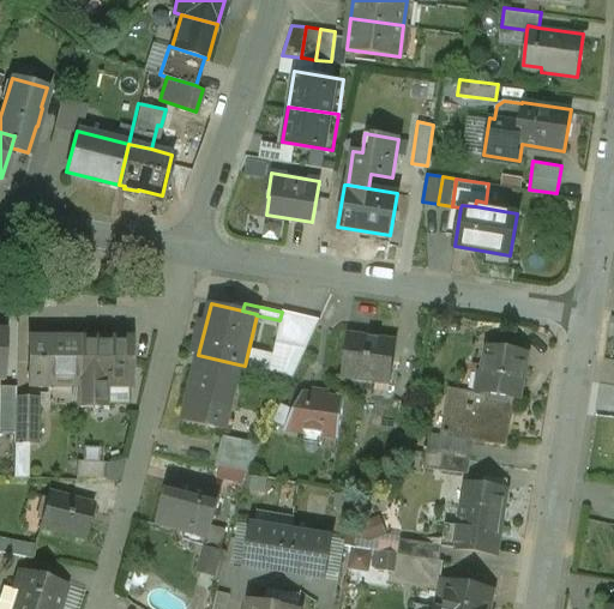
[(319,318),(283,309),(280,320),(276,341),(306,348),(319,318)]
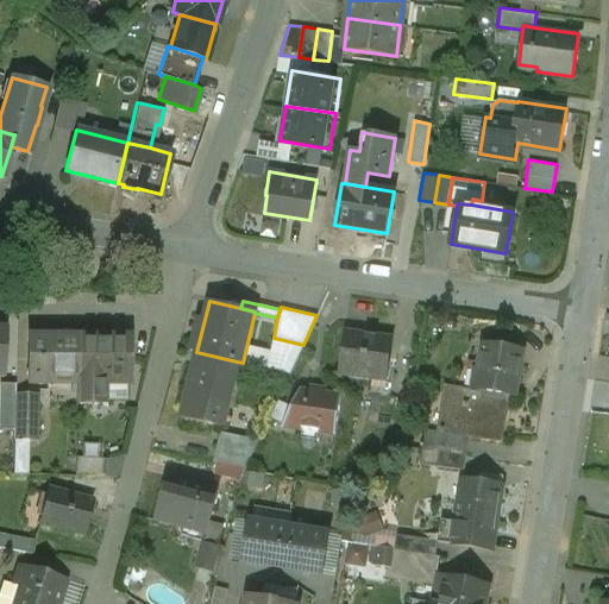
[(393,338),(345,331),(339,371),(387,378),(393,338)]
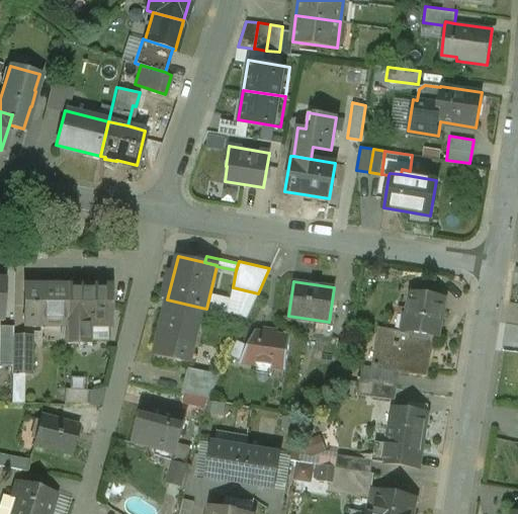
[(66,284),(23,284),(22,325),(41,325),(41,320),(62,320),(62,325),(65,325),(66,284)]
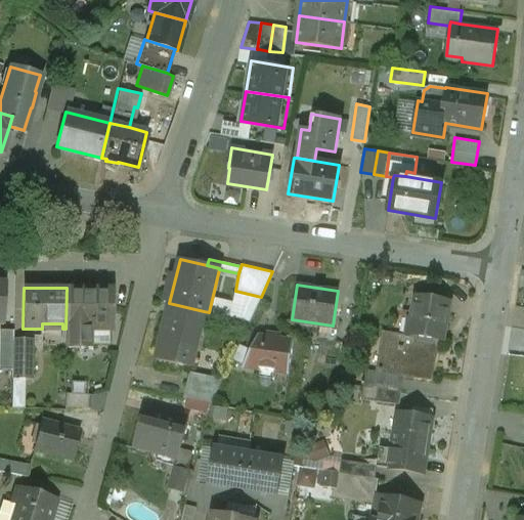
[(110,289),(67,288),(66,329),(66,345),(87,346),(87,325),(110,325),(110,289)]
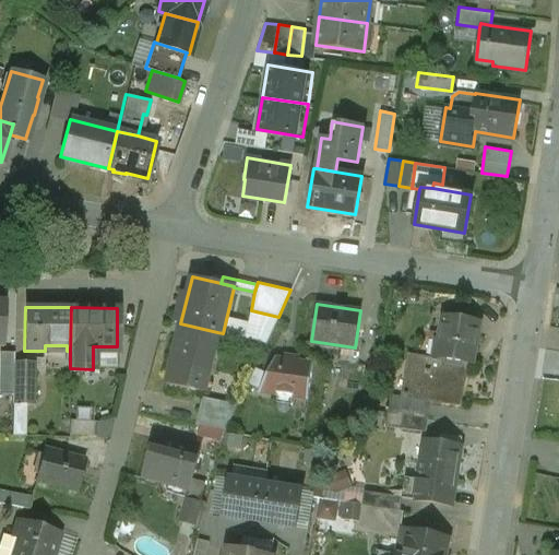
[(479,319),(443,314),(439,338),(436,337),(432,355),(467,362),(472,363),(479,319)]
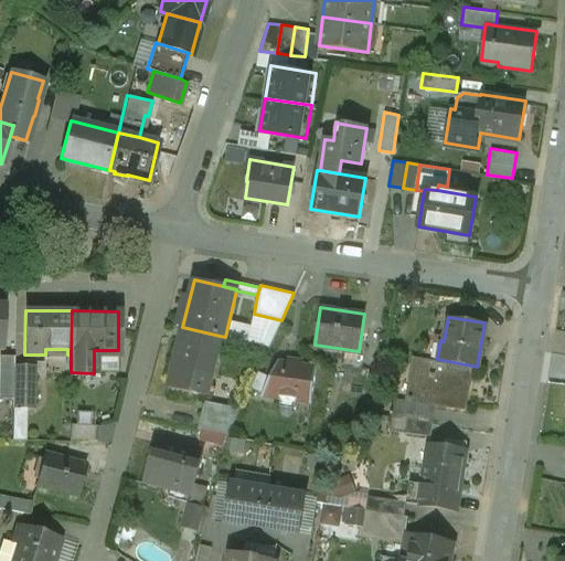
[(220,336),(182,327),(169,387),(206,395),(220,336)]
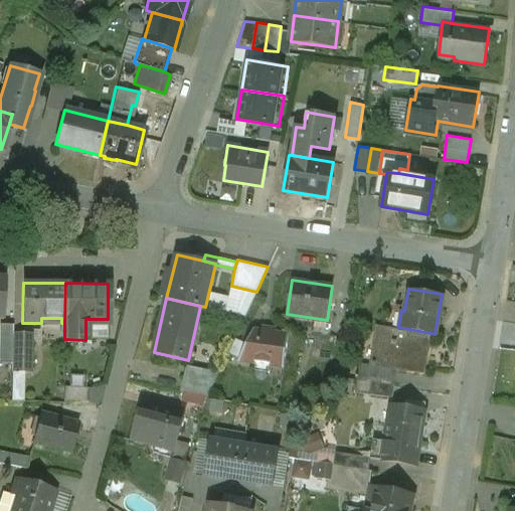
[(12,323),(0,322),(0,346),(12,347),(12,332),(12,323)]
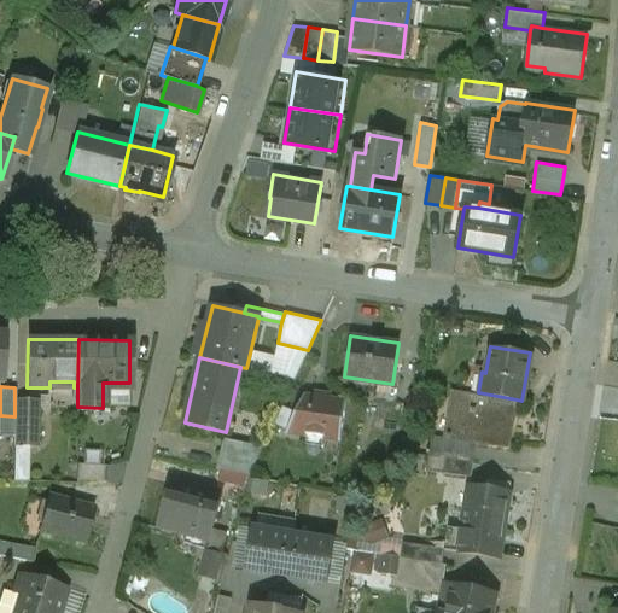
[(478,392),(450,389),(443,436),(476,442),(509,448),(517,400),(478,392)]
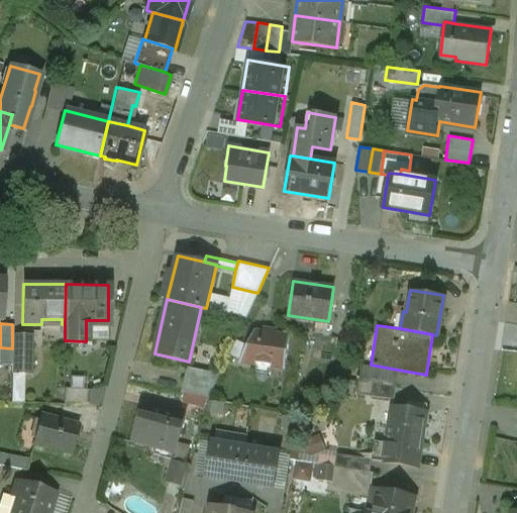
[(263,332),(253,331),(247,344),(240,358),(240,361),(285,367),(289,335),(276,334),(276,332),(263,330),(263,332)]
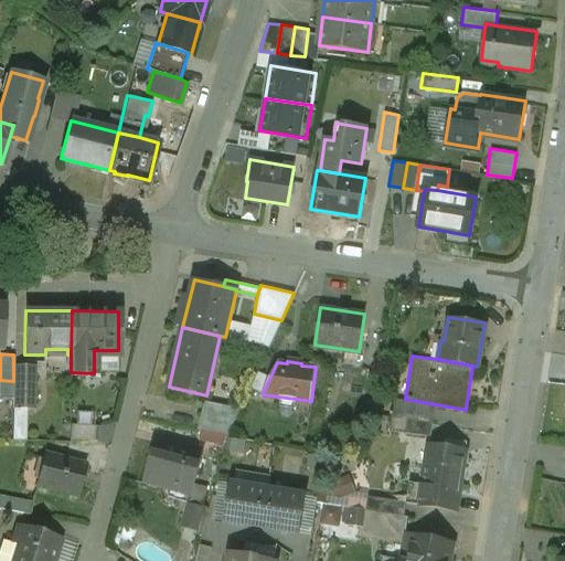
[(28,366),(13,364),(13,381),(12,405),(27,406),(28,366)]
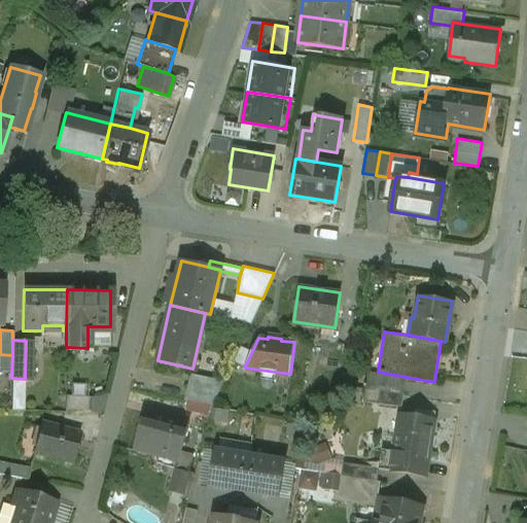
[(252,351),(241,346),(234,360),(245,365),(252,351)]
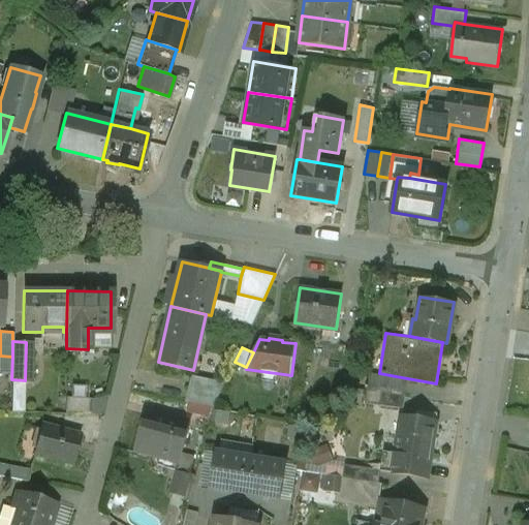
[(379,373),(370,372),(367,388),(376,390),(379,373)]
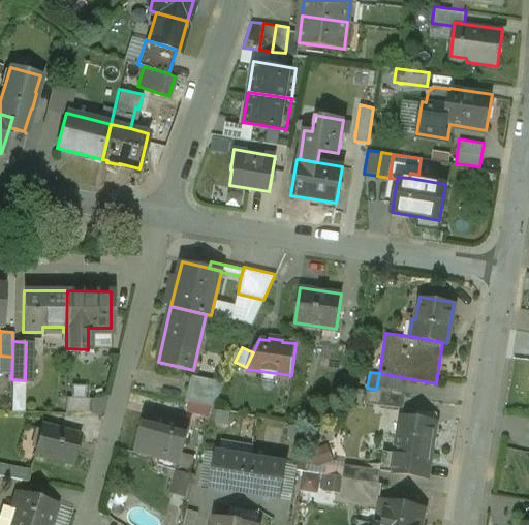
[(407,378),(379,373),(376,390),(382,391),(405,395),(405,394),(407,378)]
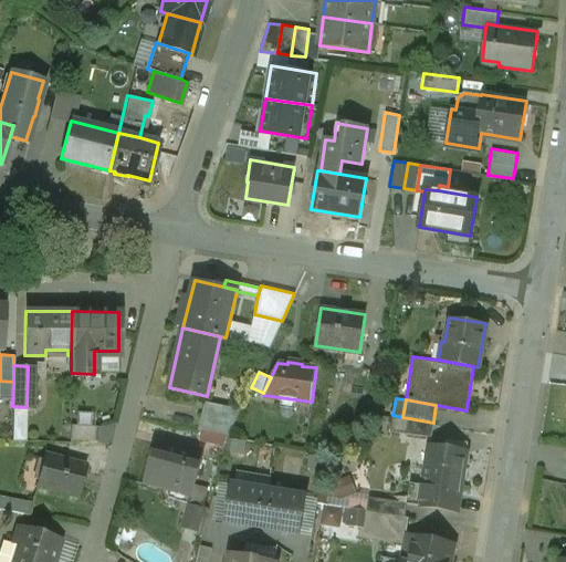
[(241,408),(205,401),(198,428),(202,428),(226,433),(229,434),(241,408)]
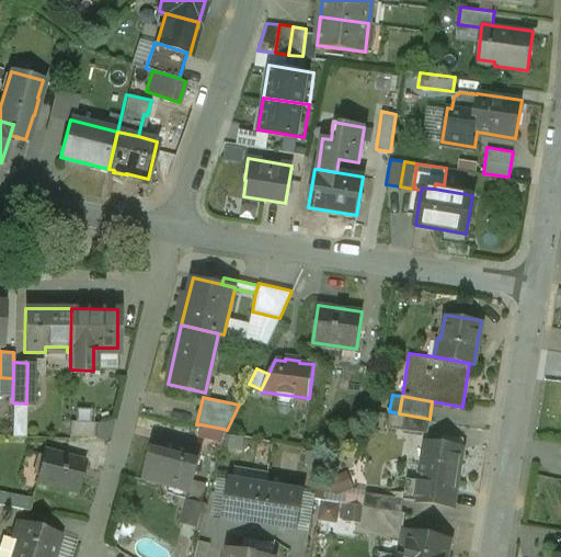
[(399,413),(389,411),(387,427),(402,429),(405,415),(399,413)]
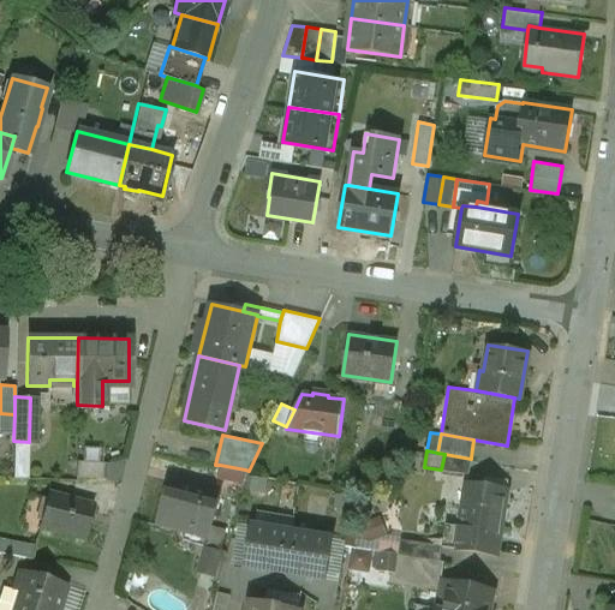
[(471,459),(445,454),(441,470),(469,473),(471,459)]
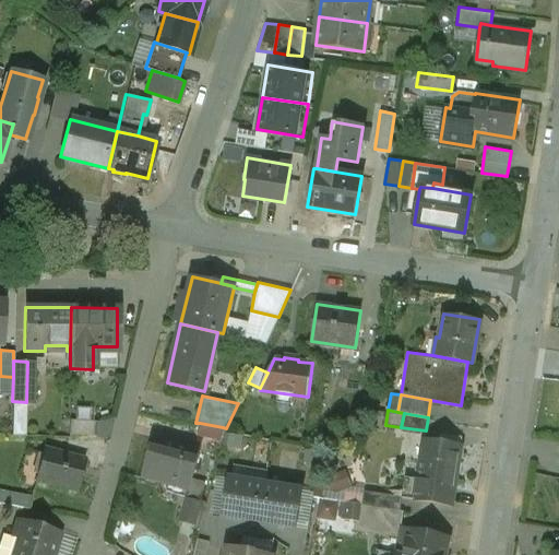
[(96,421),(70,418),(69,435),(95,436),(96,421)]
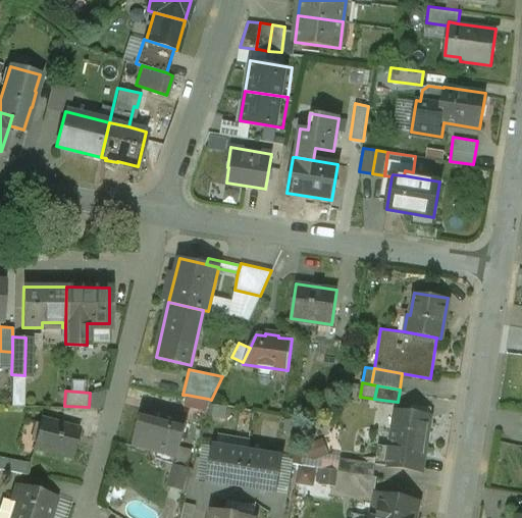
[(208,399),(187,395),(184,405),(206,410),(206,409),(205,409),(208,399)]
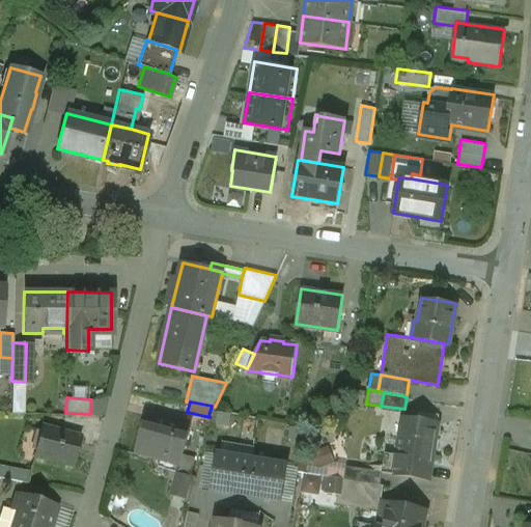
[(171,420),(145,414),(136,451),(179,464),(190,425),(188,424),(189,419),(172,415),(171,420)]
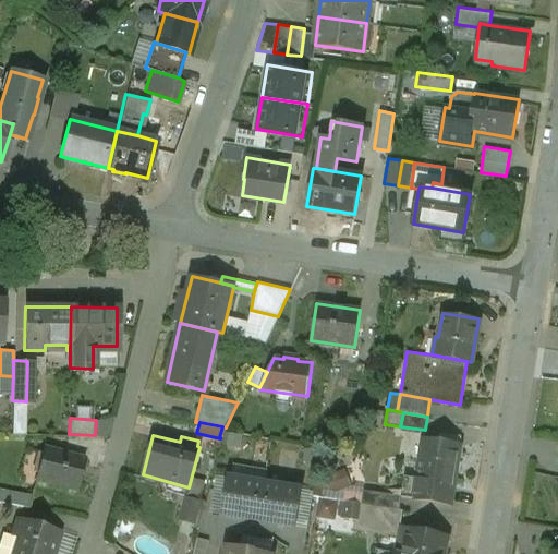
[(460,443),(423,437),(420,461),(422,461),(420,479),(420,480),(453,485),(455,484),(453,483),(459,445),(460,445),(460,443)]
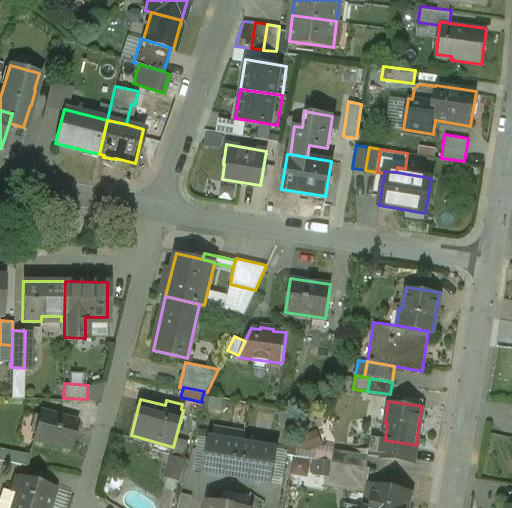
[(77,420),(40,410),(32,437),(70,447),(77,420)]
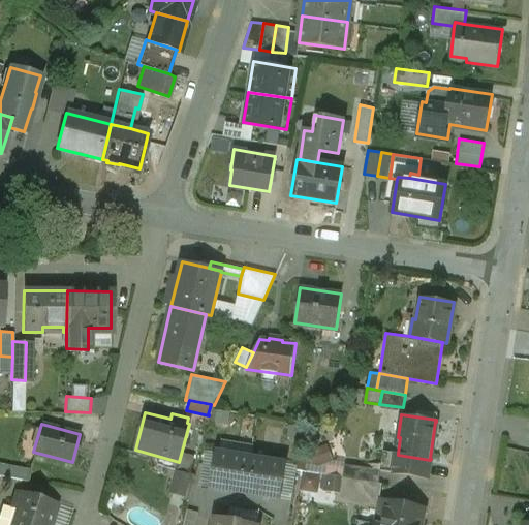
[(193,469),(198,452),(185,449),(181,466),(193,469)]
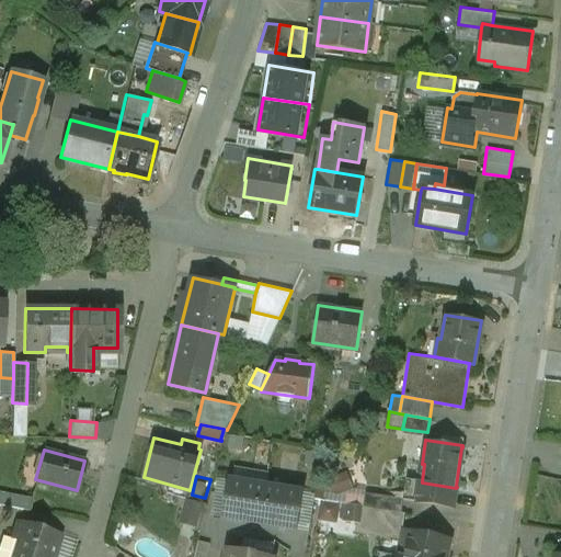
[(456,488),(422,482),(422,481),(407,478),(403,497),(404,498),(454,506),(456,488)]
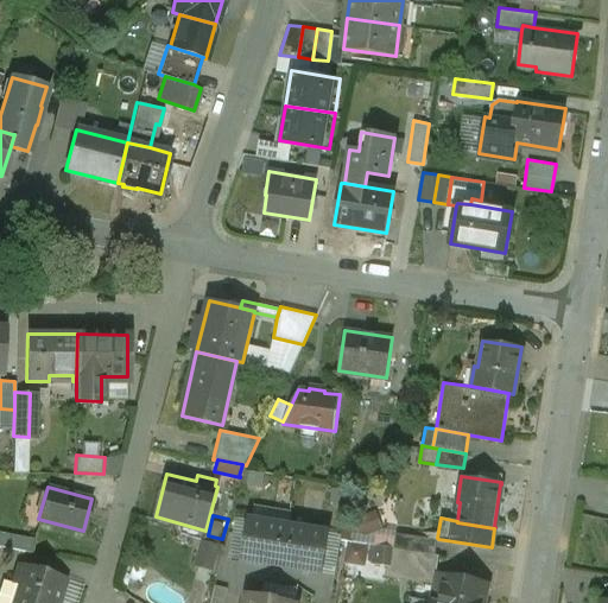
[(251,519),(245,558),(322,571),(329,532),(251,519)]
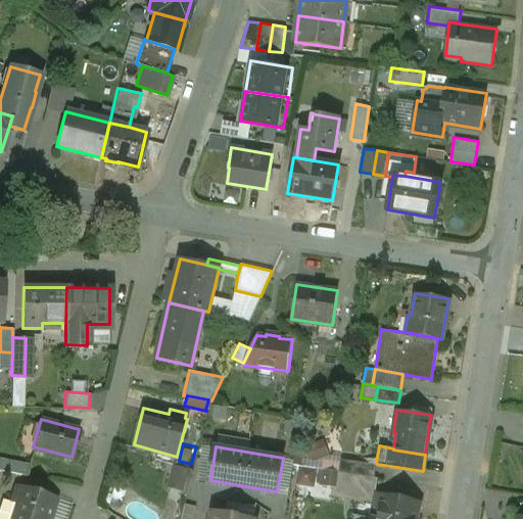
[(0,465),(27,470),(29,459),(0,454),(0,465)]
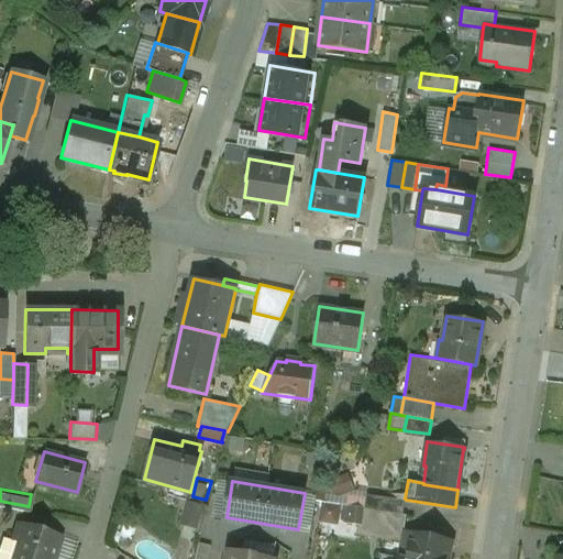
[(405,499),(366,493),(364,507),(404,513),(406,500),(405,500),(405,499)]
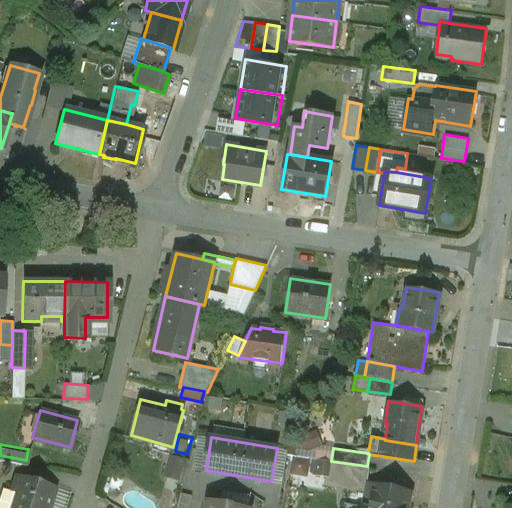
[(183,458),(171,454),(165,476),(178,479),(183,458)]
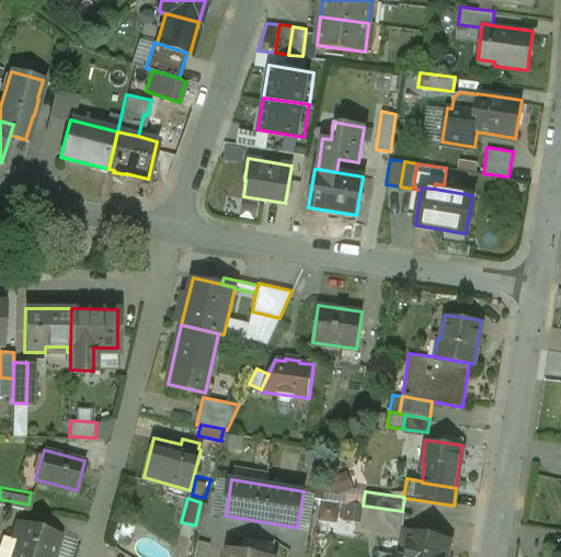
[(363,506),(359,504),(356,523),(402,531),(405,512),(402,511),(363,506)]
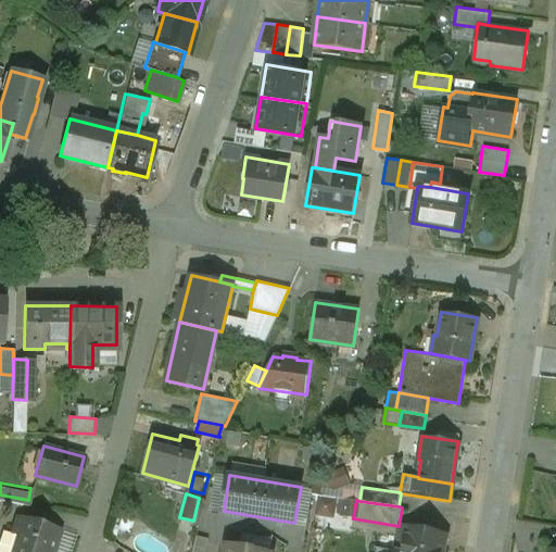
[(60,528),(17,515),(12,532),(19,535),(13,551),(52,551),(57,539),(55,539),(59,529),(60,529),(60,528)]
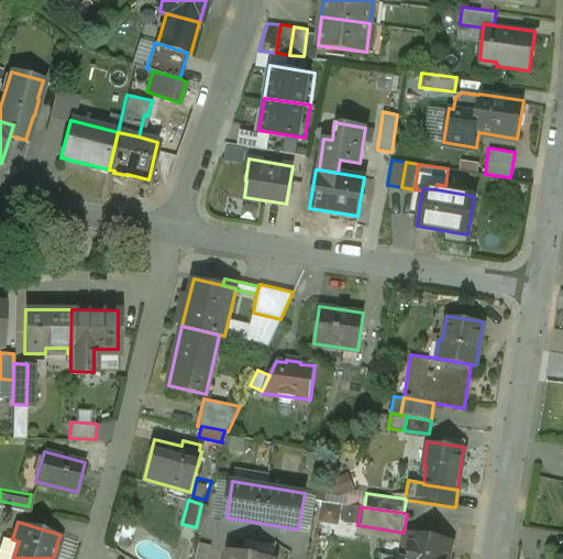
[(446,558),(451,540),(412,532),(406,558),(401,558),(446,558)]
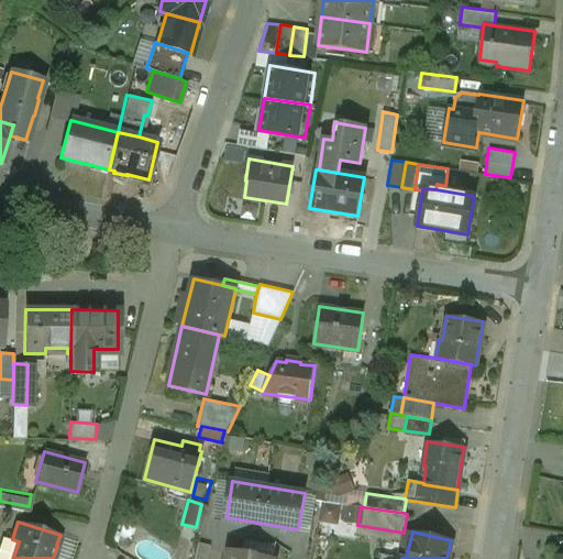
[(247,538),(246,550),(278,554),(279,541),(247,538)]
